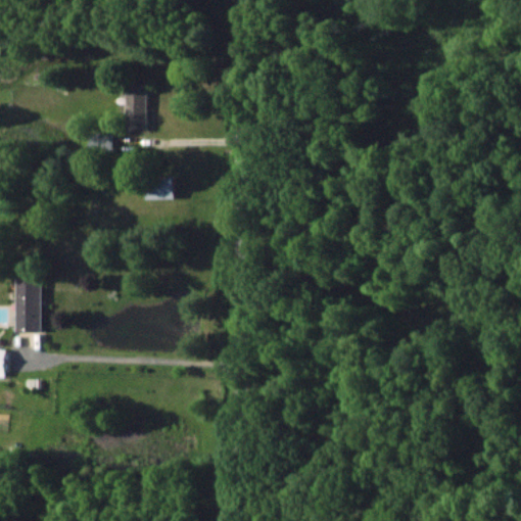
[(146,131),(146,86),(127,85),(126,131),(146,131)]
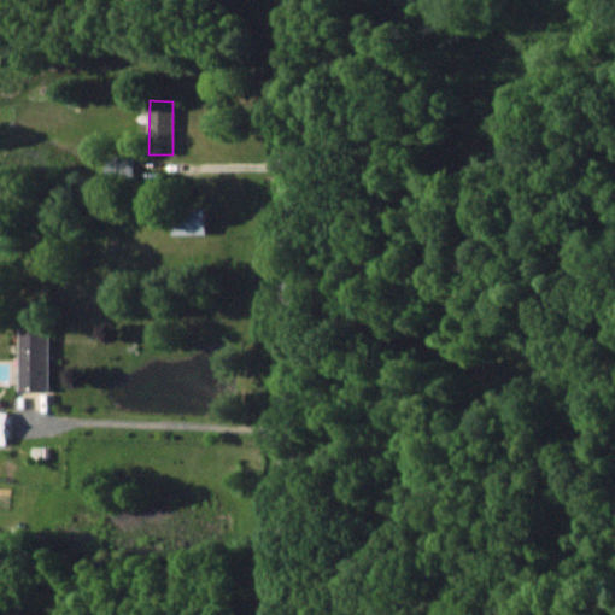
[(134,157),(105,156),(105,176),(133,177),(134,157)]
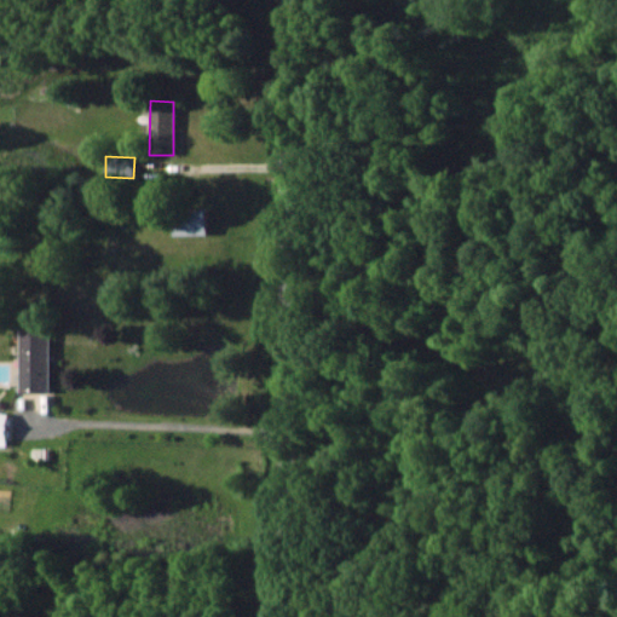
[(174,236),(207,236),(207,211),(173,211),(174,236)]
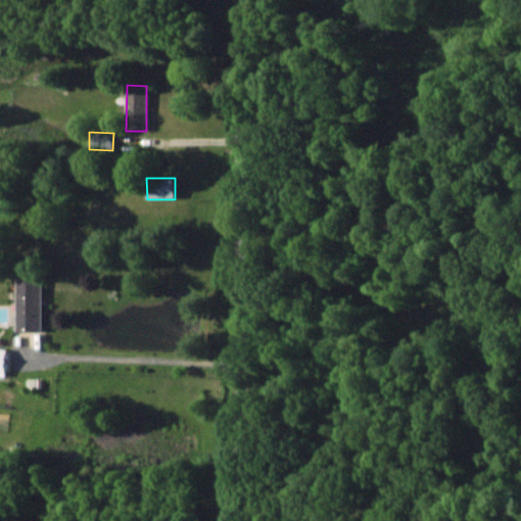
[(15,332),(41,333),(42,280),(16,279),(15,332)]
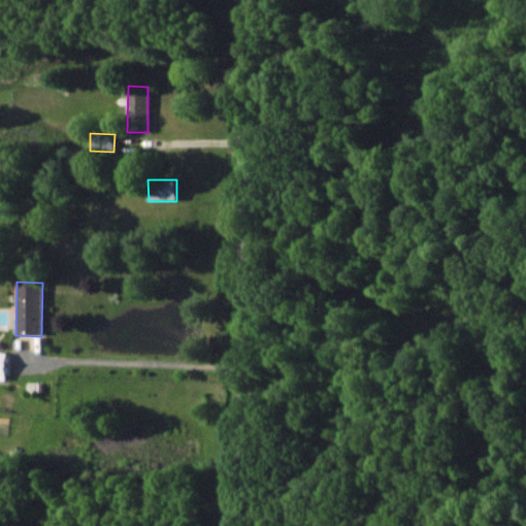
All buildings are outlined.
